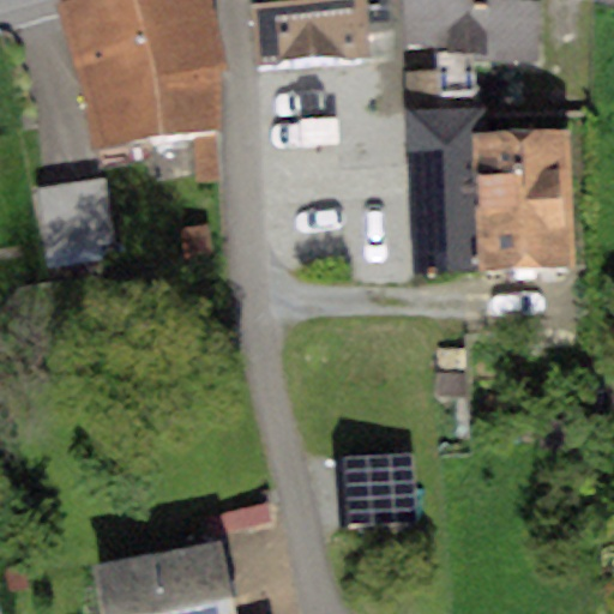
[(208,0),(73,0),(62,2),(89,148),(216,125),(224,66),(208,0)]
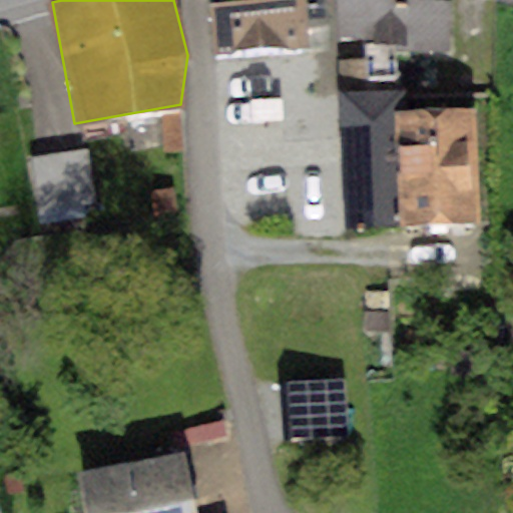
[(328,0),(208,0),(214,49),(333,42),(328,0)]
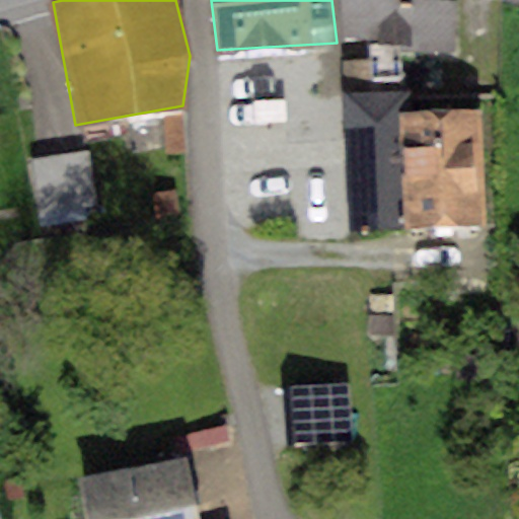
[(455,0),(342,0),(344,35),(367,40),(371,78),(402,78),(405,48),(457,51),(455,0)]
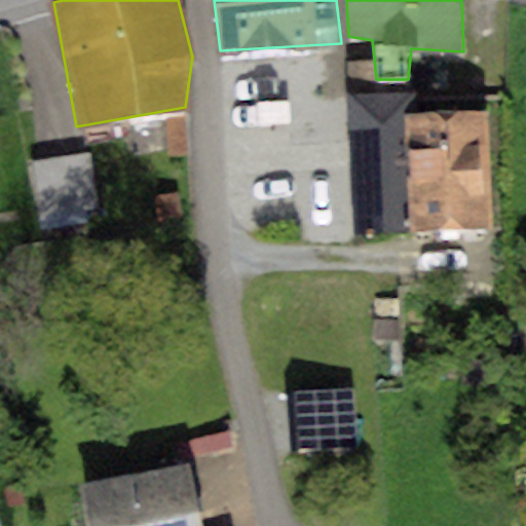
[(372,62),(348,63),(353,233),(421,231),(416,112),(416,96),(373,97),(372,62)]
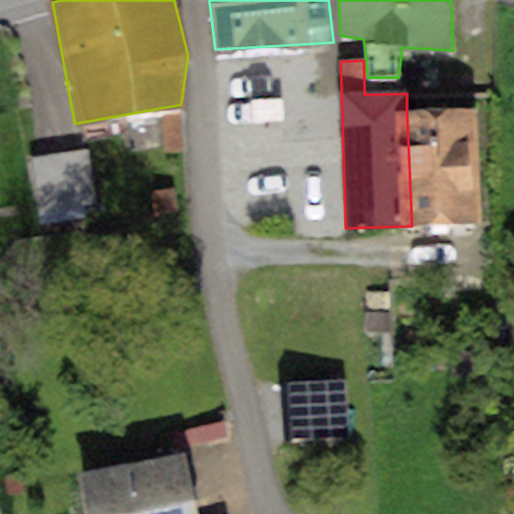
[(482,106),(407,109),(412,226),(487,223),(482,106)]
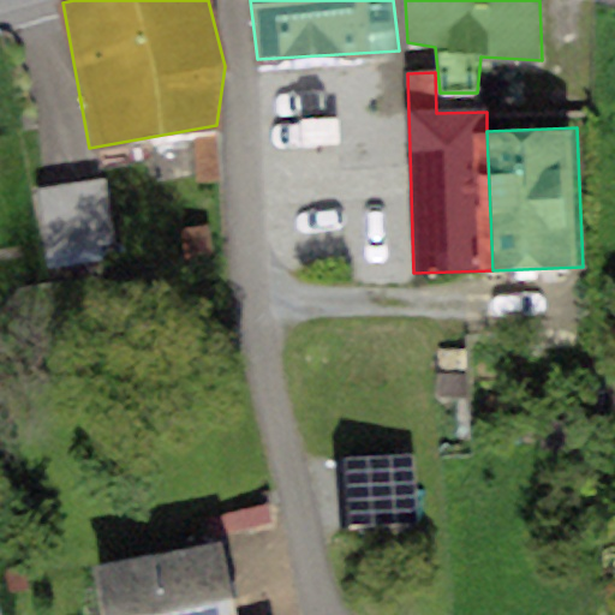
[(106,184),(35,192),(43,268),(114,260),(106,184)]
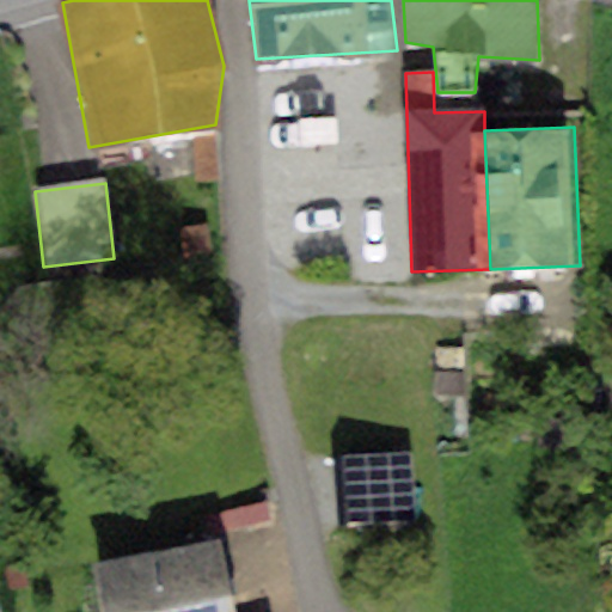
[(207,226),(183,230),(187,256),(210,252),(207,226)]
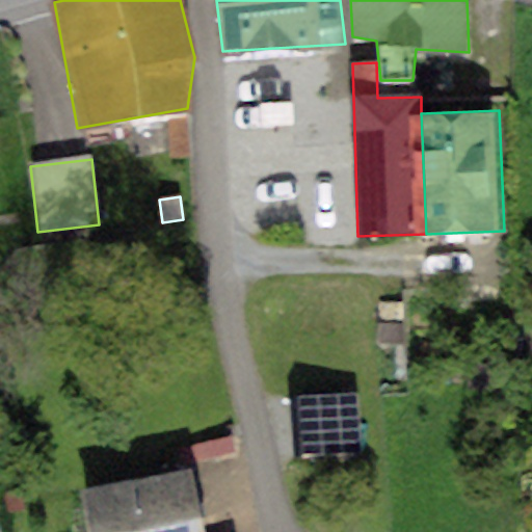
[(402,322),(376,322),(376,345),(402,344),(402,322)]
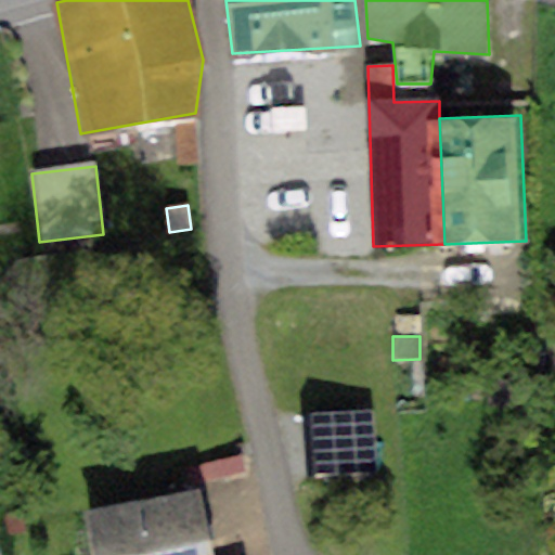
[(239,459),(194,468),(198,485),(243,474),(239,459)]
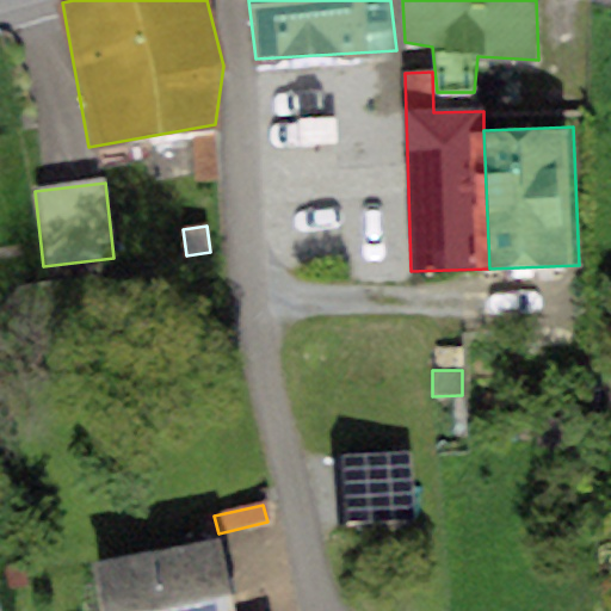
[(232,610),(221,545),(93,567),(100,610),(232,610)]
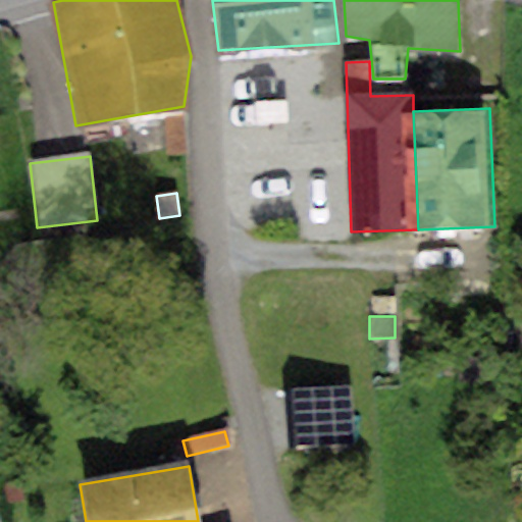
[(18,480),(3,482),(6,503),(21,501),(18,480)]
